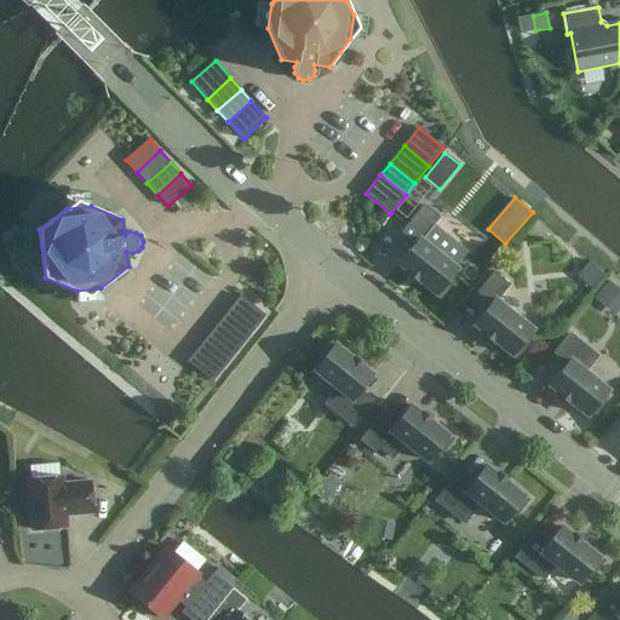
[(438,218),(425,206),(400,237),(413,248),(400,264),(408,271),(408,273),(419,282),(420,281),(441,298),(454,282),(449,277),(457,269),(420,239),(438,218)]
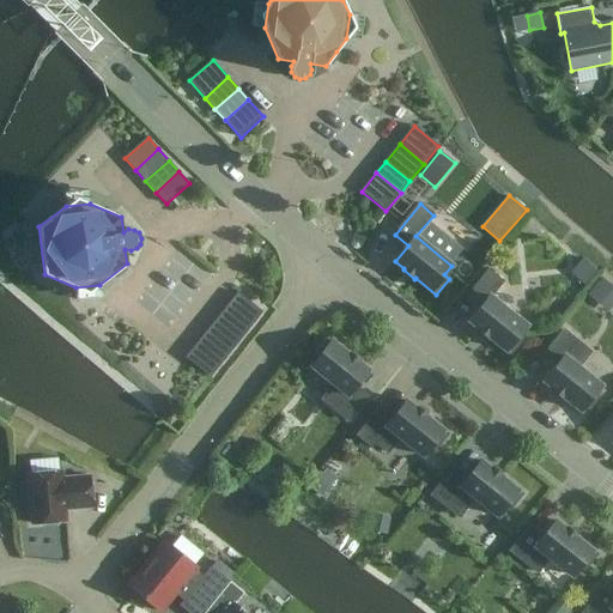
[(503,281),(489,271),(469,295),(483,305),(469,321),(479,329),(478,331),(489,339),(490,338),(511,354),(523,339),(519,335),(527,326),(491,297),(503,281)]
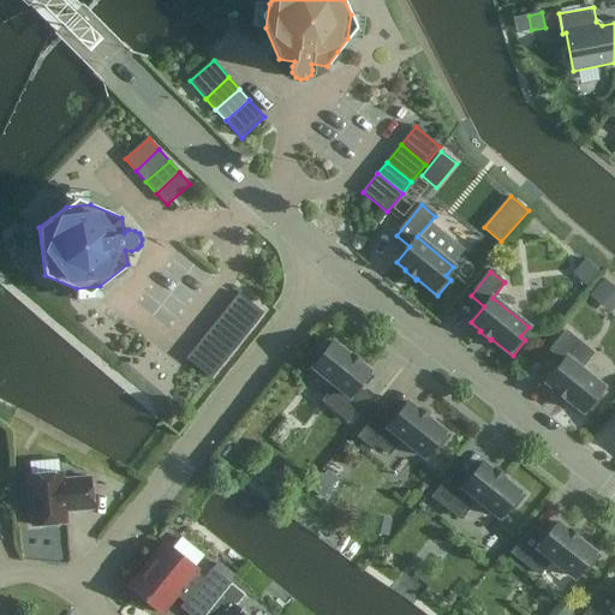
[(614,287),(604,279),(590,297),(610,314),(614,308),(614,287)]
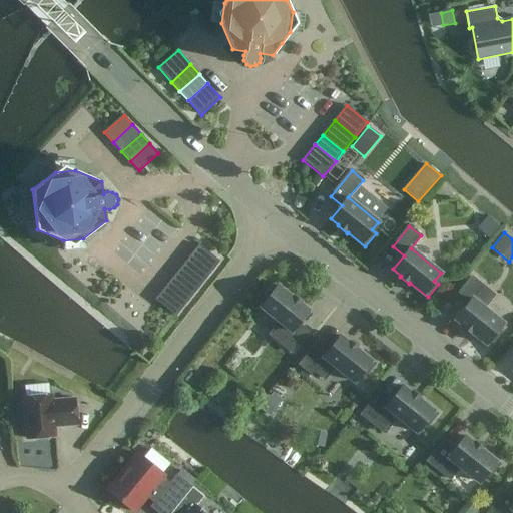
[(211,273),(220,262),(199,244),(190,255),(211,273)]
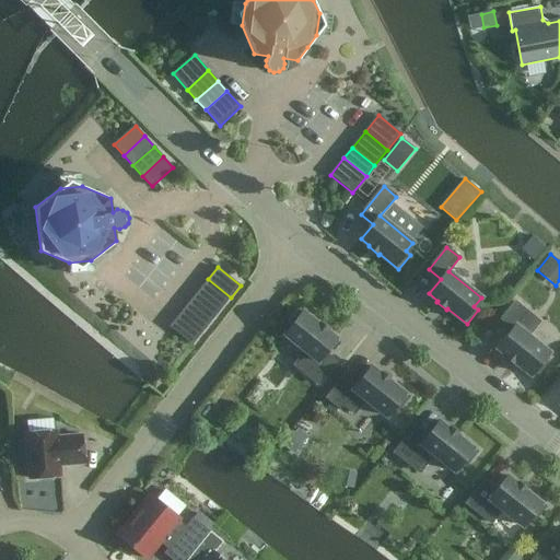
[(218,313),(231,298),(208,279),(196,294),(218,313)]
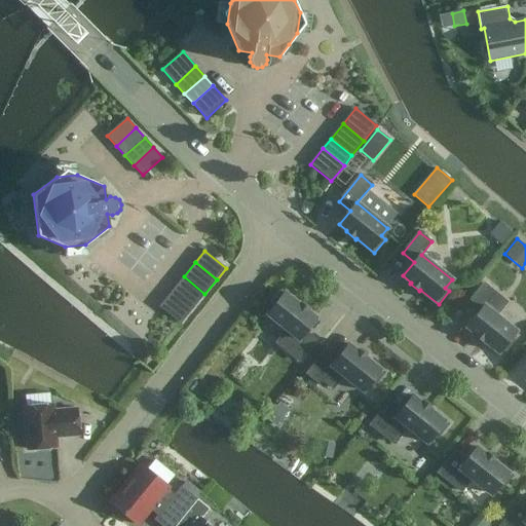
[(193,308),(204,294),(184,276),(173,291),(193,308)]
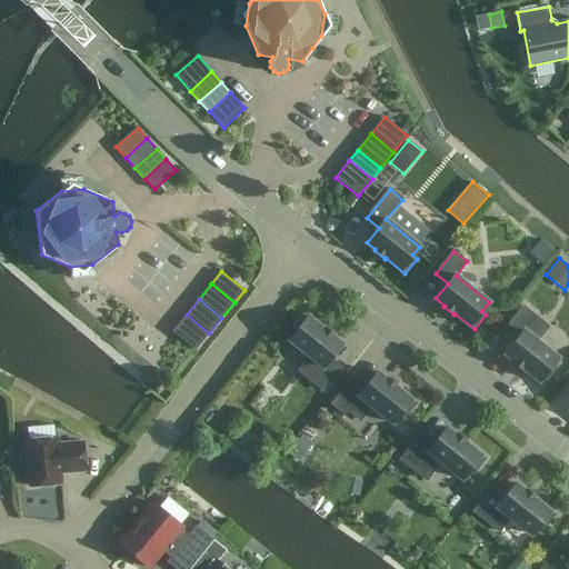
[(548,327),(523,307),(505,329),(517,339),(505,355),(513,361),(512,362),(523,370),(523,369),(543,385),(556,370),(551,367),(558,358),(537,341),(548,327)]
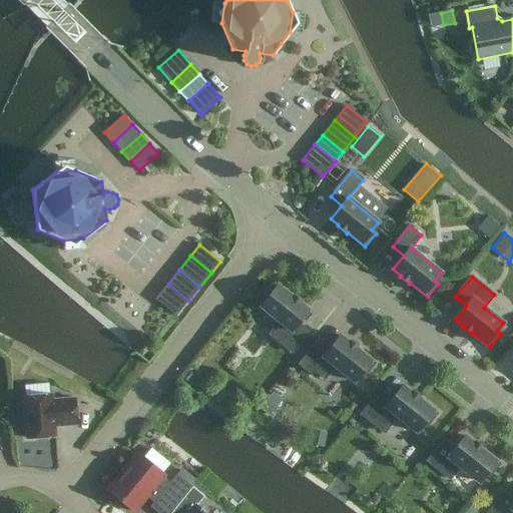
[(292,297),(274,283),(264,296),(268,299),(261,307),(280,322),(270,335),(293,353),(309,333),(298,324),(309,310),(301,304),(302,303),(293,296),(292,297)]
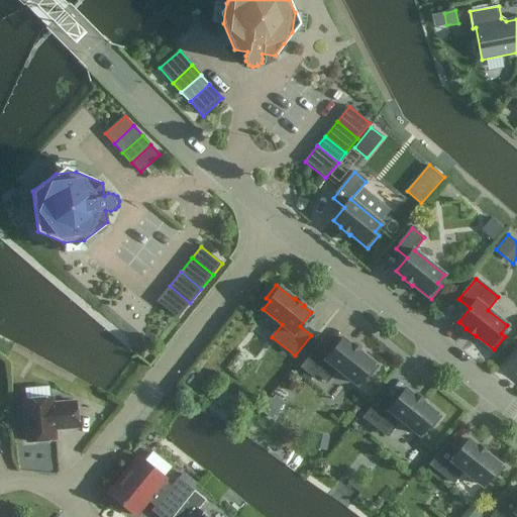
[(178,318),(190,303),(170,286),(157,302),(178,318)]
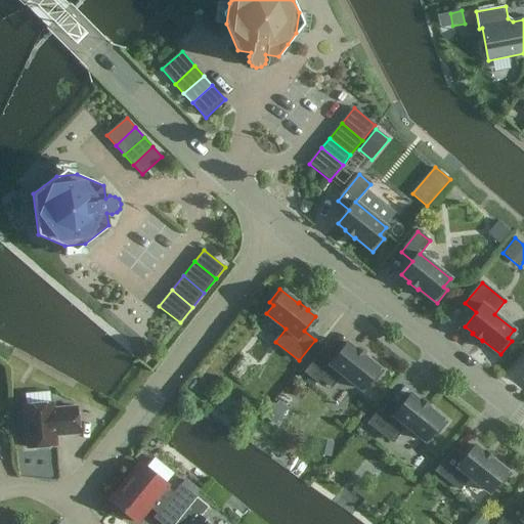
[(355,349),(348,343),(337,356),(325,348),(306,373),(317,382),(320,378),(332,387),(342,374),(361,390),(367,382),(372,385),(383,372),(364,356),(365,355),(356,348),(355,349)]
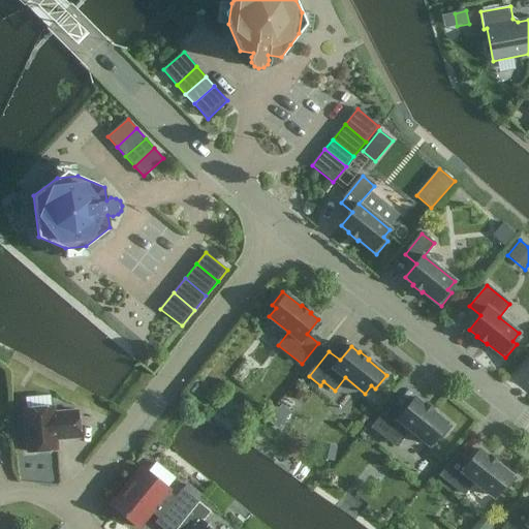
[(417,392),(430,380),(419,370),(408,381),(417,392)]
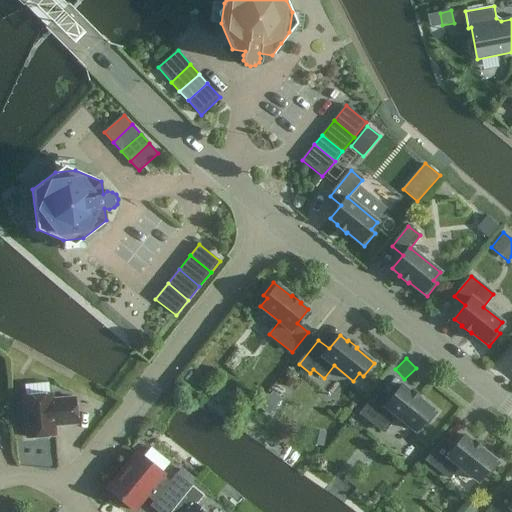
[(410,391),(402,385),(391,399),(380,390),(361,414),(384,432),(397,416),(416,431),(422,423),(426,426),(437,413),(419,399),(420,398),(410,390),(410,391)]
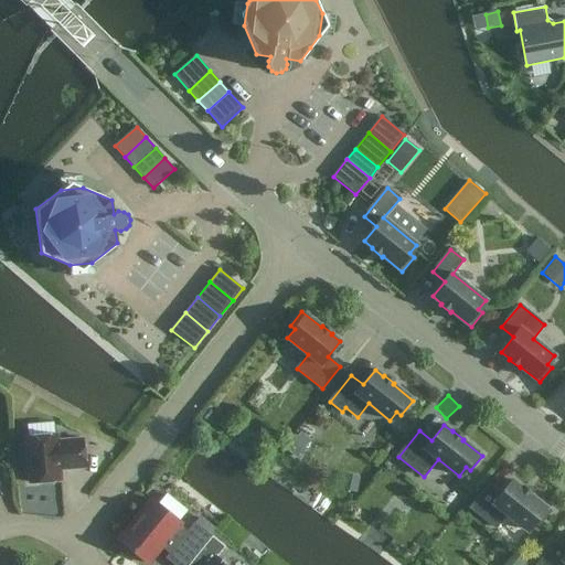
[(83,438),(59,440),(59,435),(25,438),(30,483),(62,480),(61,470),(85,468),(83,438)]
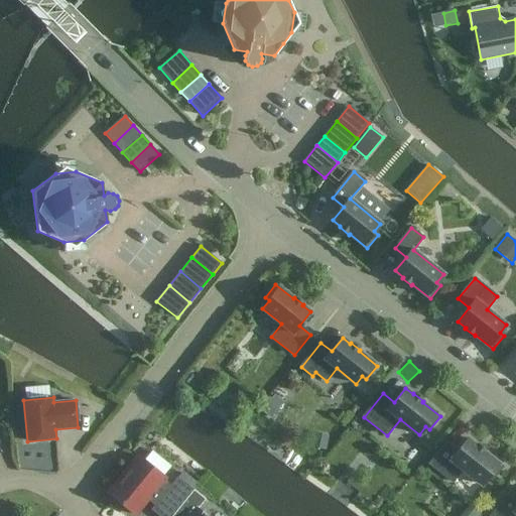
[(327,450),(329,434),(315,432),(312,447),(327,450)]
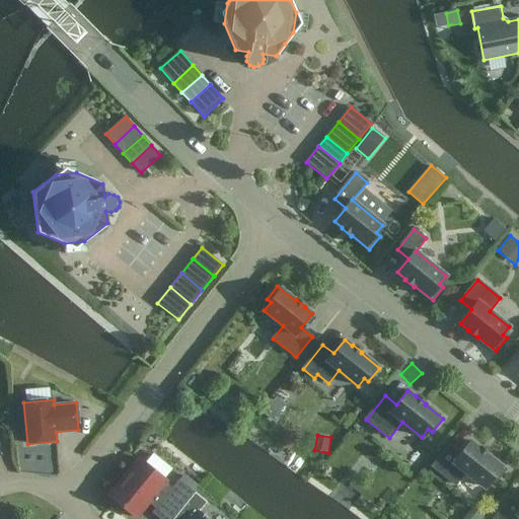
[(478,447),(470,441),(460,455),(449,446),(432,466),(455,485),(465,472),(485,488),(491,479),(495,483),(506,469),(488,455),(489,454),(479,446),(478,447)]
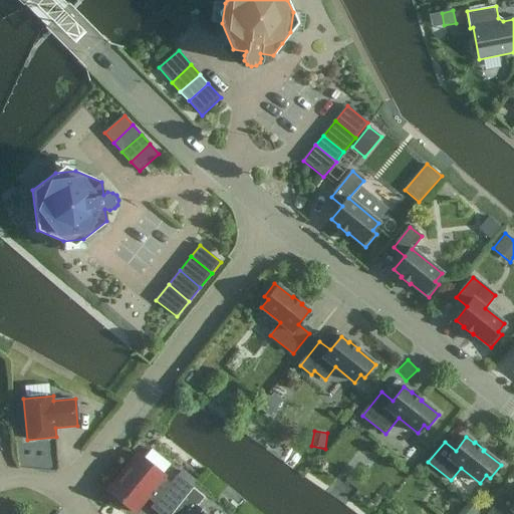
[(171,483),(164,477),(165,476),(139,454),(108,492),(135,513),(147,498),(154,504),(151,508),(158,513),(172,513),(175,510),(193,488),(177,475),(171,483)]
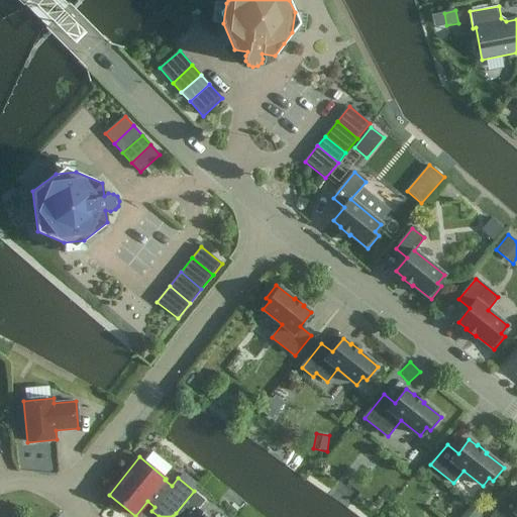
[(194,491),(176,513),(181,516),(206,516),(198,510),(206,501),(194,491)]
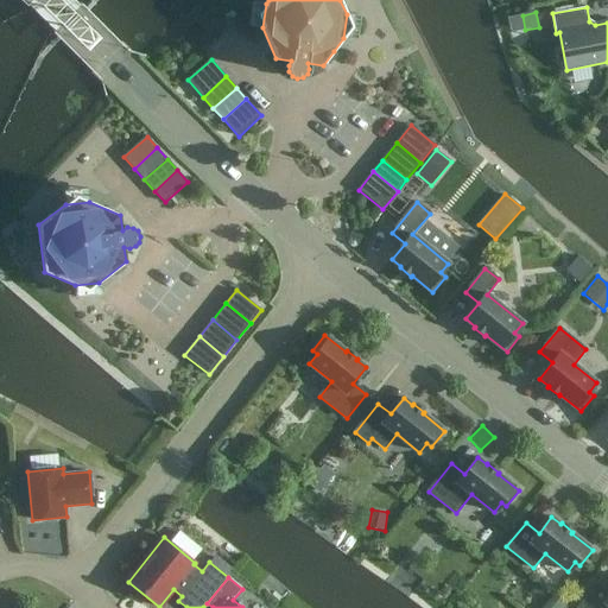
[(607,607),(607,589),(600,583),(578,607),(607,607)]
